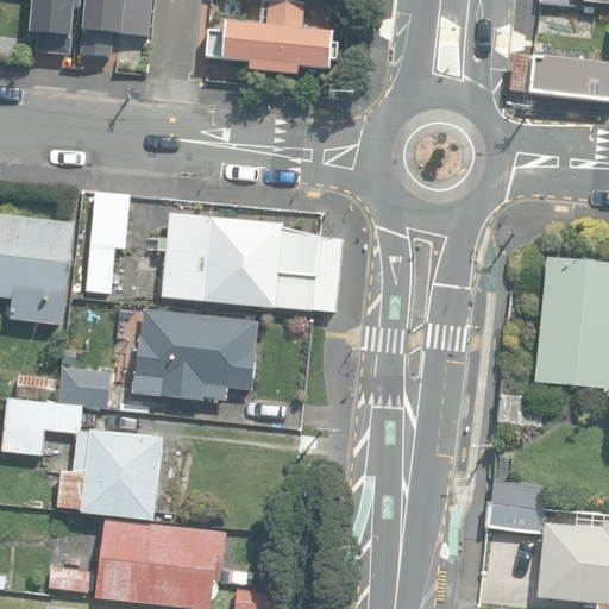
[(42,52),(71,56),(76,13),(81,14),(82,0),(38,0),(35,37),(43,38),(42,52)]
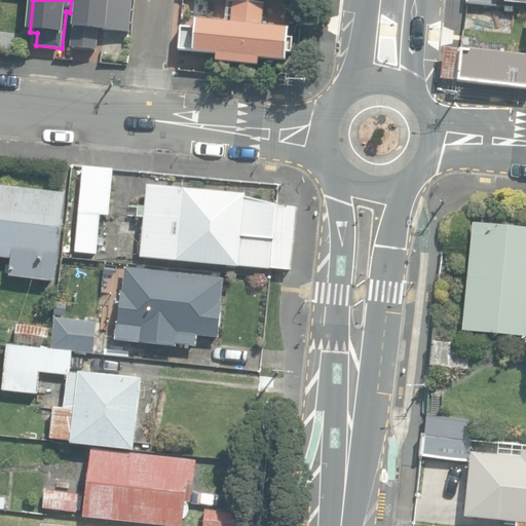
[(77,0),(73,47),(96,49),(98,30),(125,32),(127,0),(77,0)]
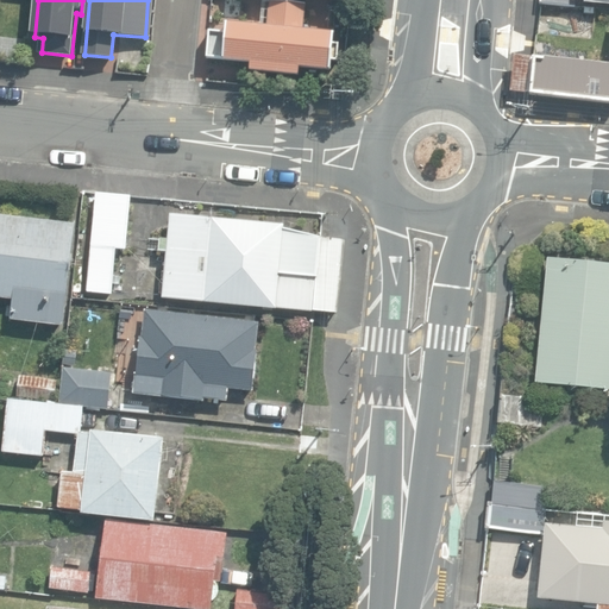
[(250,70),(296,74),(297,66),(331,68),(333,31),(302,29),(303,2),(269,0),(268,20),(226,18),(225,31),(209,30),(207,60),(250,62),(250,70)]
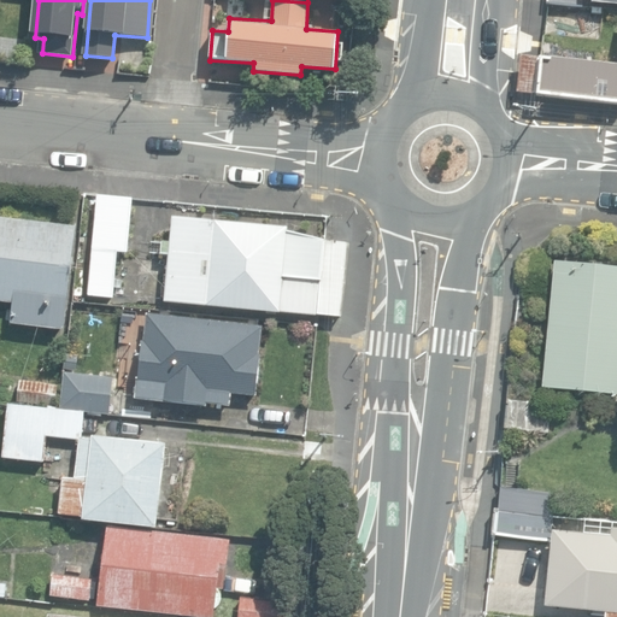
[(560,30),(587,31),(588,10),(562,9),(560,30)]
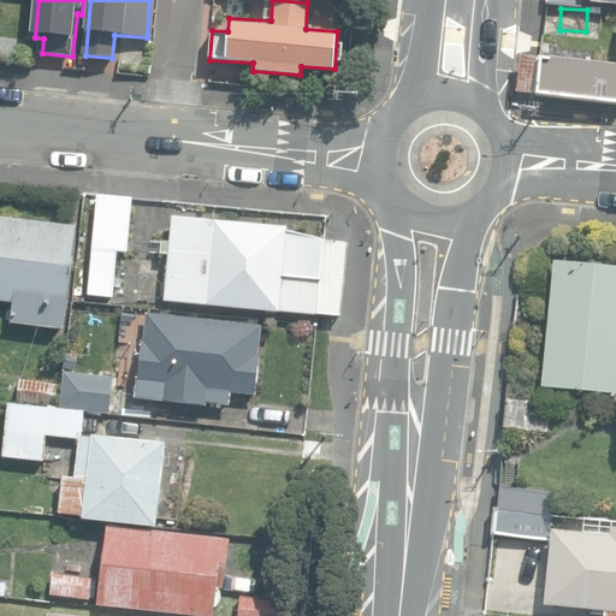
[(516,95),(615,104),(615,64),(520,55),(516,95)]
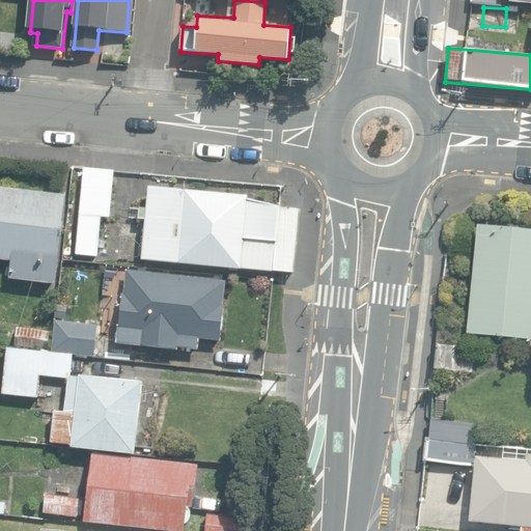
[(76,253),(96,254),(101,215),(108,216),(112,169),(83,167),(76,253)]
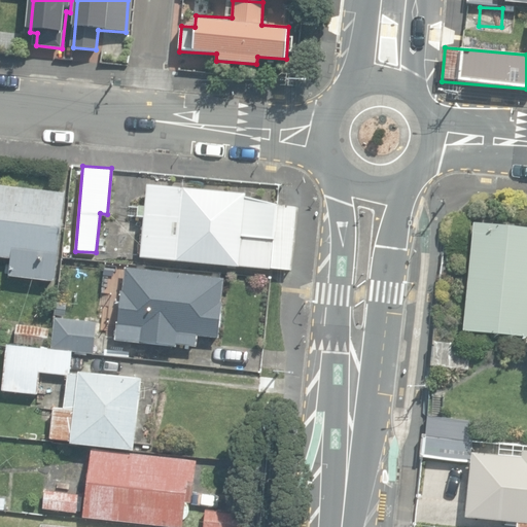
[(11,276),(55,282),(66,195),(0,186),(0,258),(12,260),(11,276)]
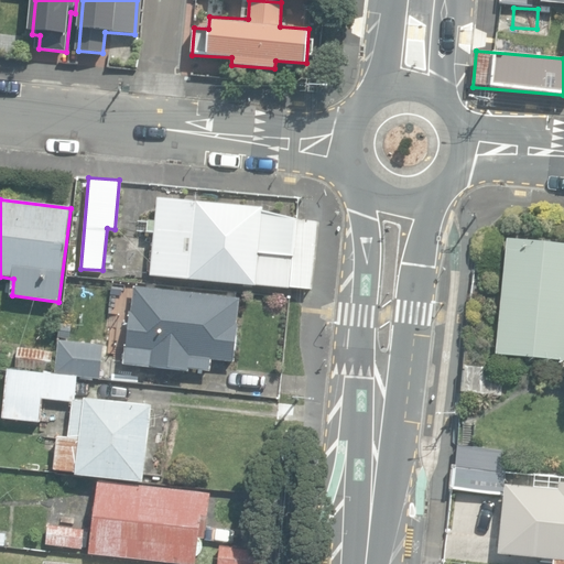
[(150,277),(291,290),(291,288),(312,289),(317,221),(299,220),(263,212),(263,207),(159,199),(156,223),(149,221),(148,234),(154,234),(150,277)]
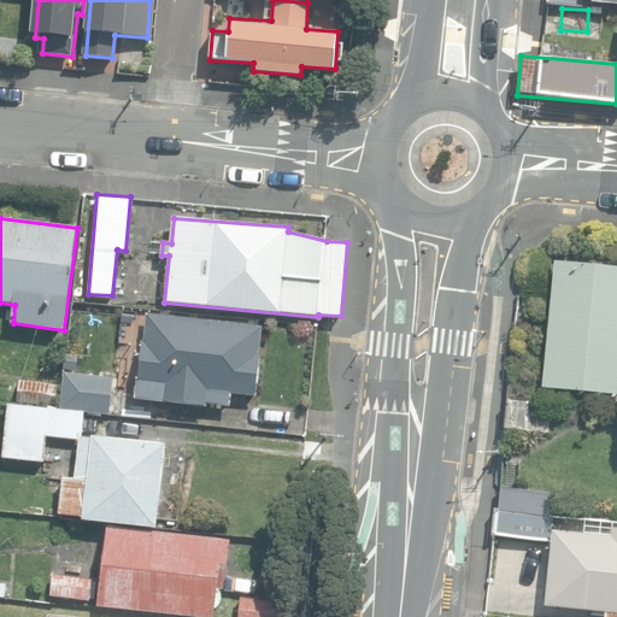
[(544,389),(616,395),(616,266),(556,262),(544,389)]
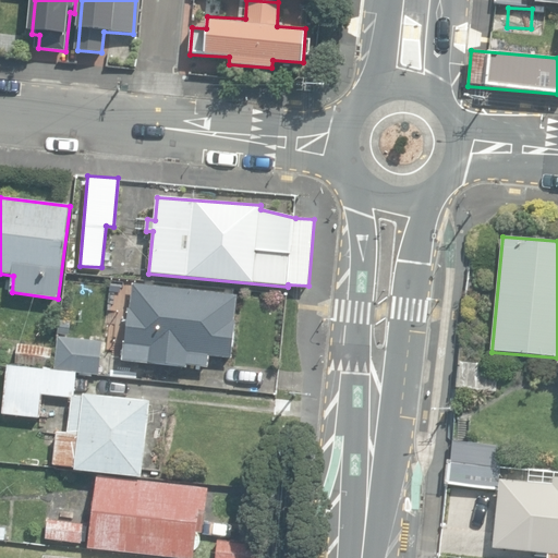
[(187,364),(209,366),(210,355),(231,358),(239,294),(134,283),(132,308),(130,308),(124,360),(187,367),(187,364)]
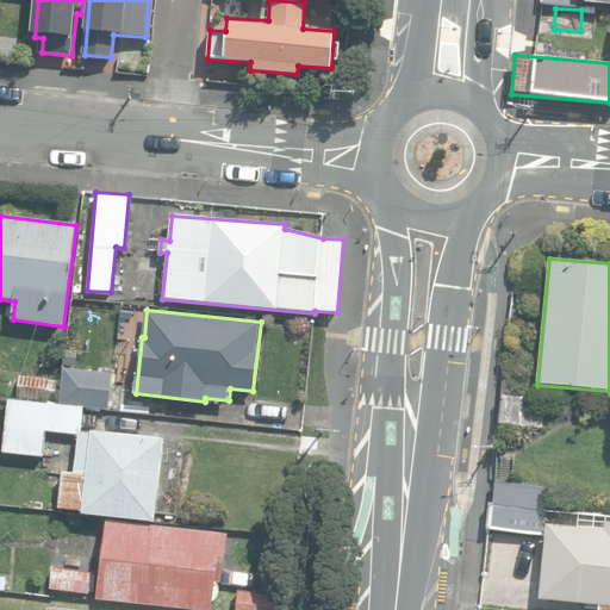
[(66,366),(76,367),(78,352),(68,350),(66,366)]
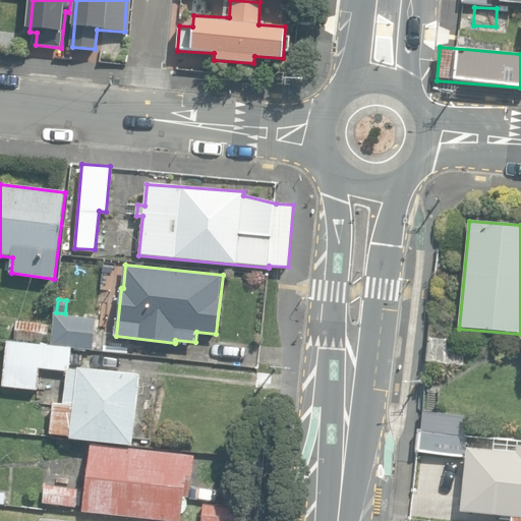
[(51,345),(94,350),(99,320),(55,314),(51,345)]
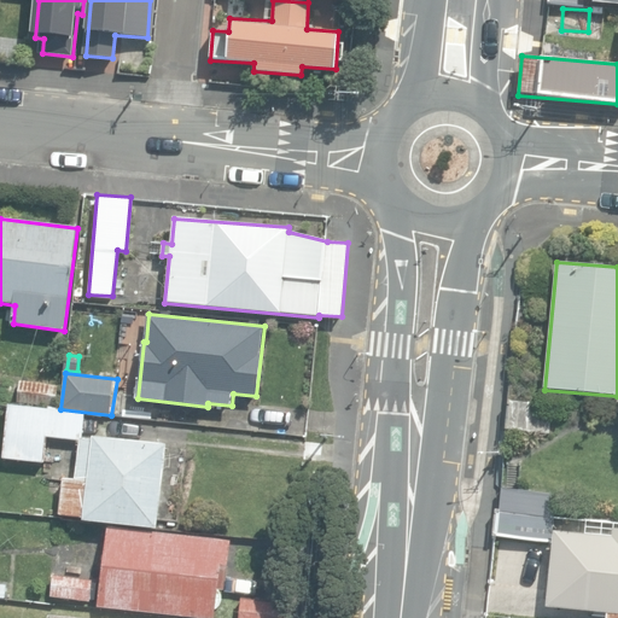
[(19,402),(57,407),(60,386),(22,382),(19,402)]
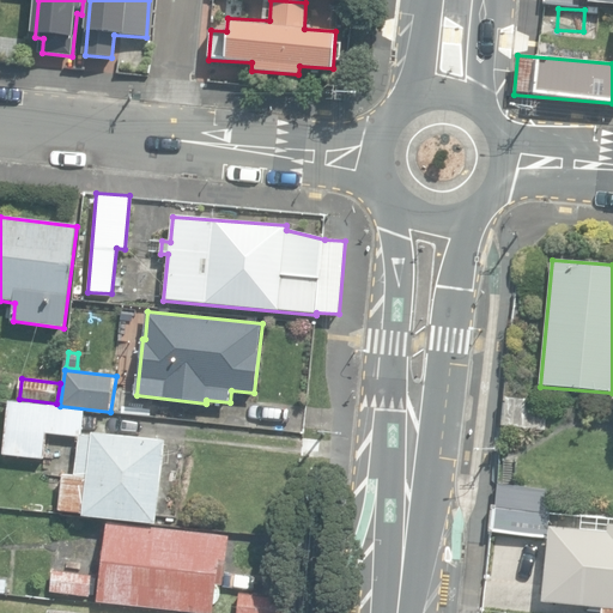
[(503,426),(546,430),(548,401),(505,398),(503,426)]
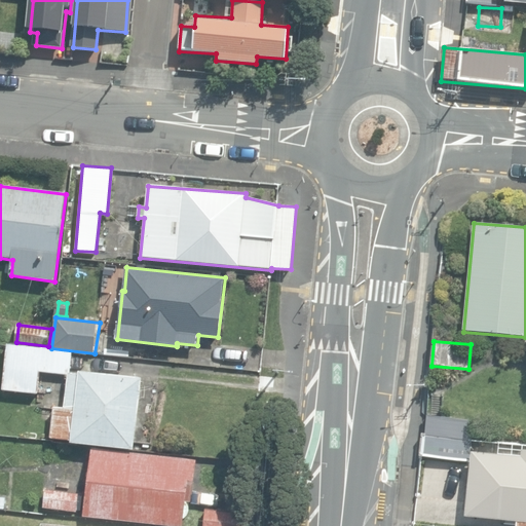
[(4,390),(39,395),(41,372),(69,375),(71,375),(73,352),(8,346),(4,390)]
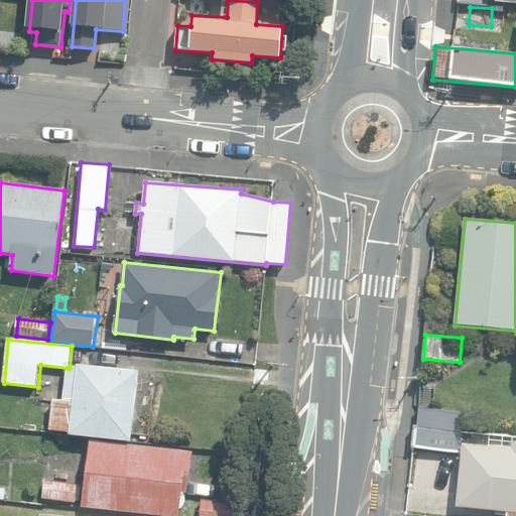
[(71,434),(131,441),(139,373),(139,372),(79,365),(78,370),(68,368),(63,402),(53,401),(50,431),(71,433),(71,434)]
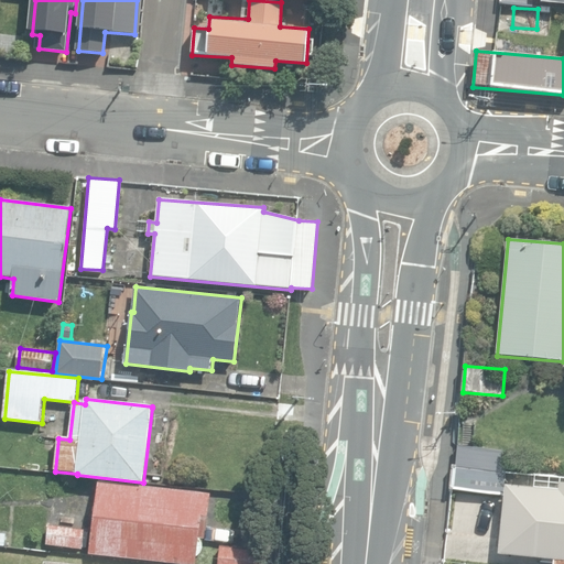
[(457,466),(505,472),(507,452),(459,446),(457,466)]
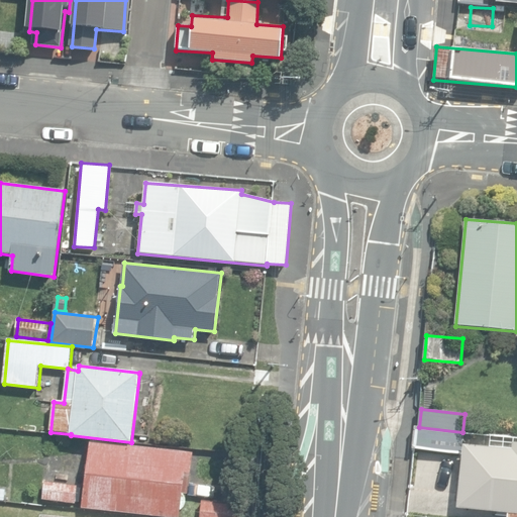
[(413,448),(461,453),(462,444),(464,433),(416,427),(413,448)]
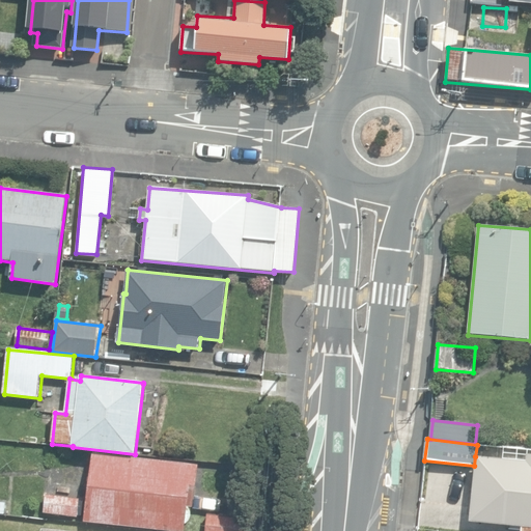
[(530,530),(530,448),(501,445),(500,459),(475,456),(474,466),(469,522),(522,527),(521,530),(530,530)]
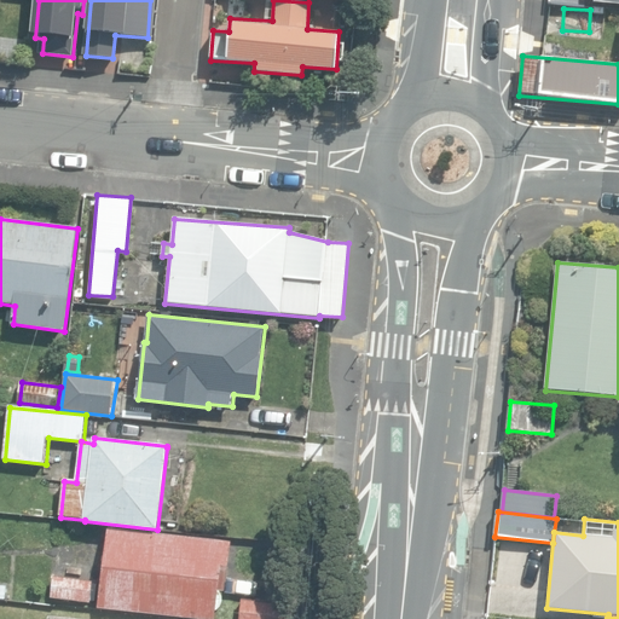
[(100,608),(190,618),(217,618),(218,612),(220,609),(223,608),(224,606),(225,602),(225,597),(224,595),(221,591),(226,591),(232,543),(110,530),(100,608)]
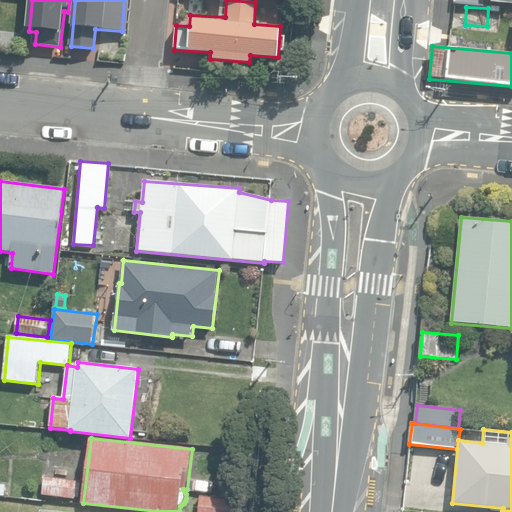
[(44,494),(76,499),(77,481),(45,477),(44,494)]
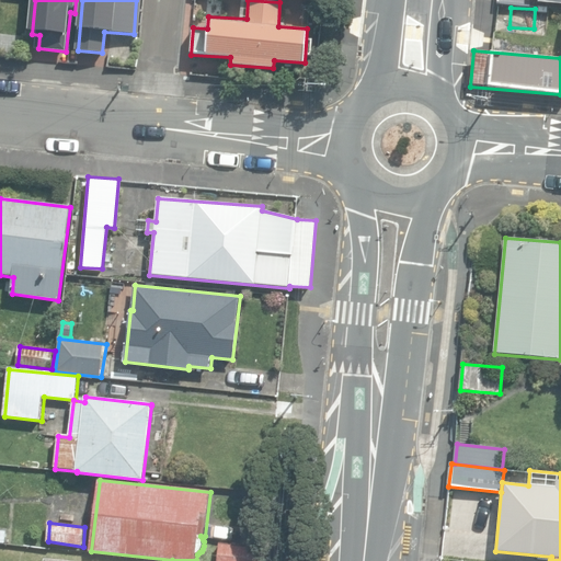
[(218,560),(264,560),(266,550),(220,545),(218,560)]
